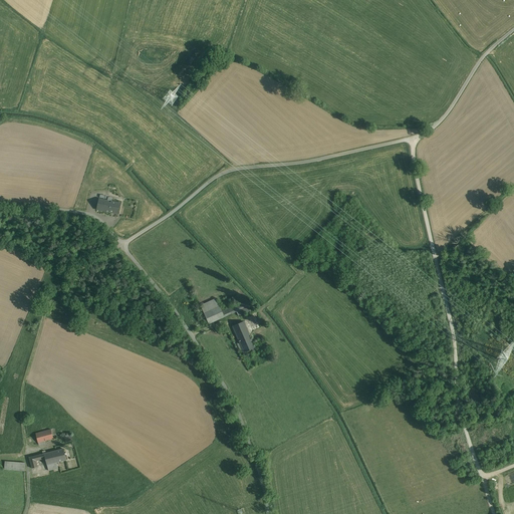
[(105,212),(107,201),(99,199),(97,210),(105,212)]
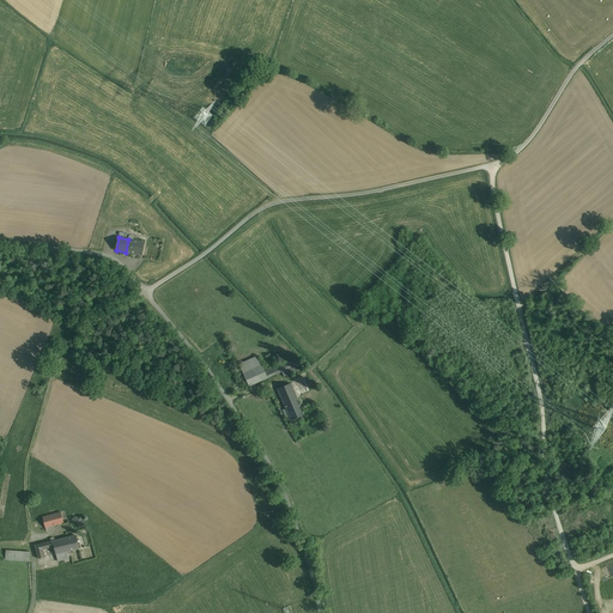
[(133,241),(128,240),(126,253),(141,255),(144,243),(133,241)]
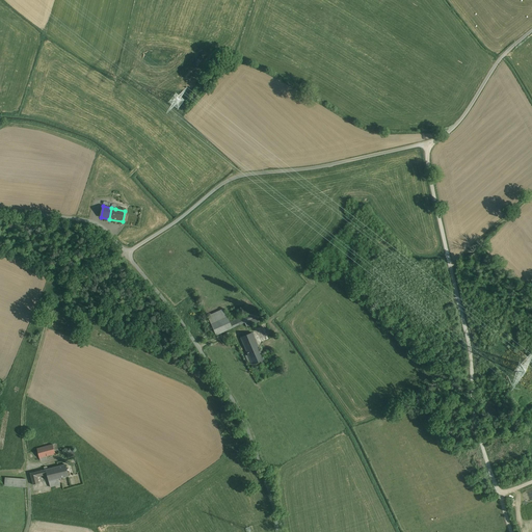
[(223,310),(208,317),(216,335),(232,327),(232,328),(237,326),(245,322),(251,320),(258,317),(255,310),(229,321),(223,310)]
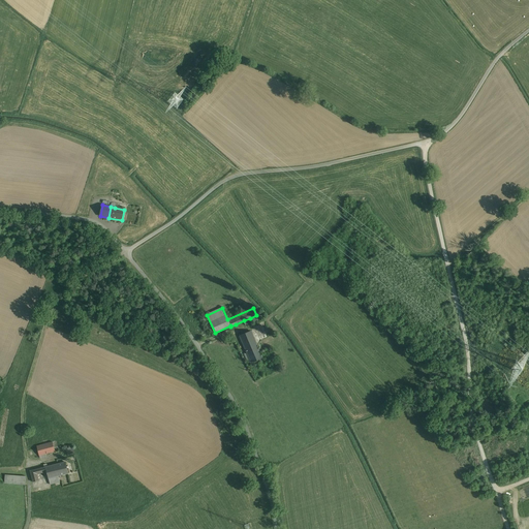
[(256,315),(250,318),(244,320),(246,325),(258,320),(256,315)]
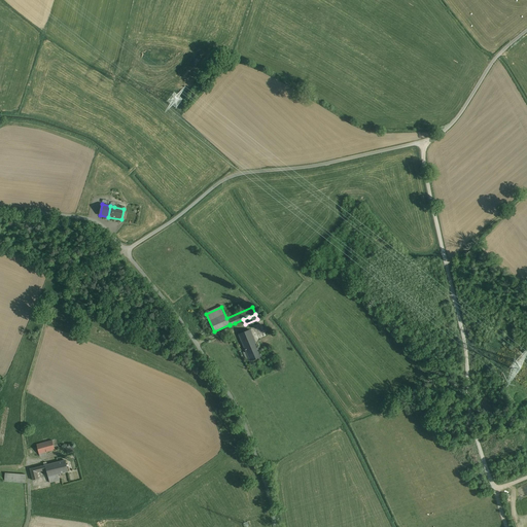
[(250,329),(239,335),(246,352),(249,358),(250,361),(261,357),(250,329)]
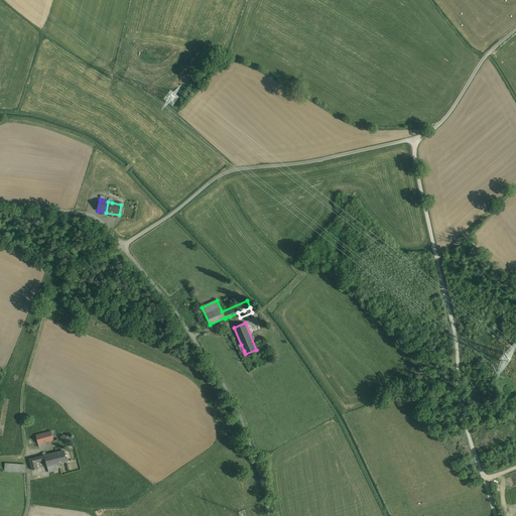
[(55,429),(36,435),(38,444),(44,442),(57,439),(55,429)]
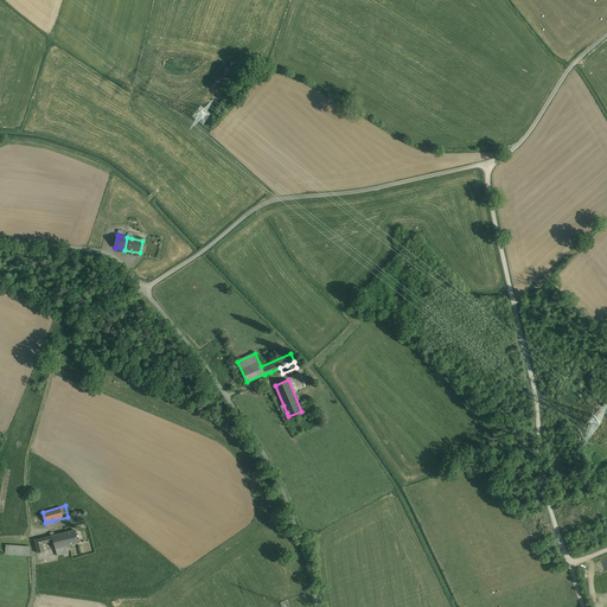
[(76,530),(64,532),(68,547),(78,543),(78,542),(76,530)]
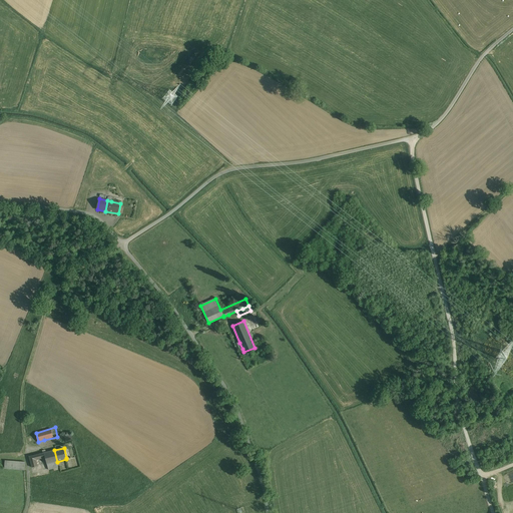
[(54,450),(46,452),(45,450),(42,451),(43,453),(29,456),(32,467),(38,466),(36,460),(45,458),(48,470),(58,467),(57,462),(54,450)]
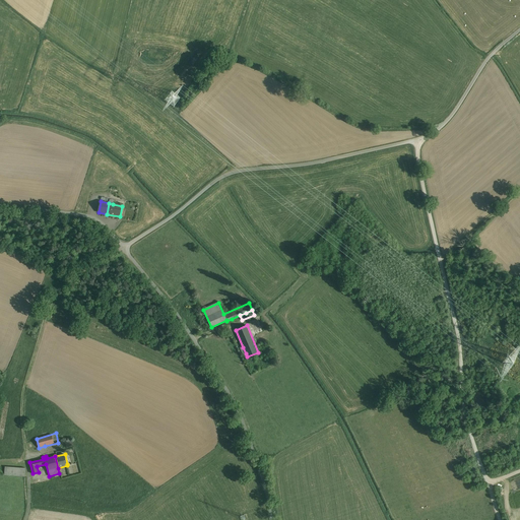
[(5,466),(4,474),(24,476),(25,468),(5,466)]
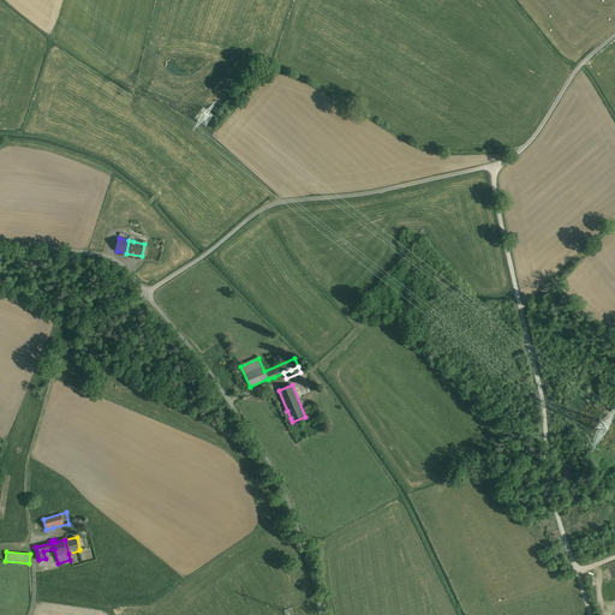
All buildings are outlined.
